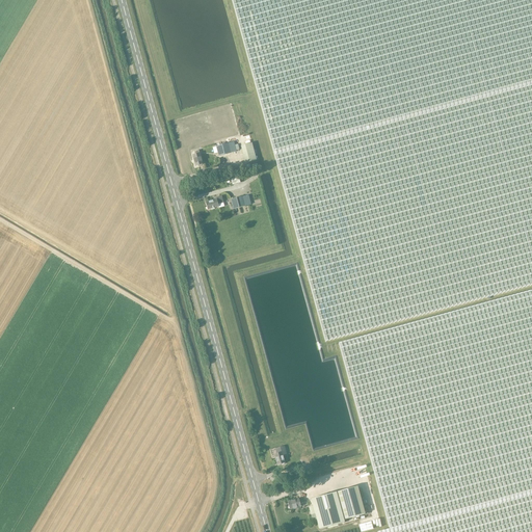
[(531,531),(531,0),(231,0),(302,260),(325,342),(531,285),(531,290),(339,343),(390,529),(378,531),(531,531)]
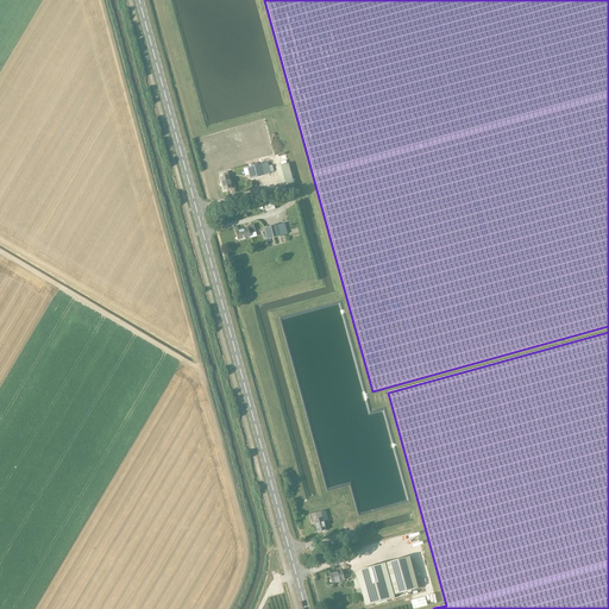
[(261,164),(248,168),(250,179),(264,175),(270,174),(270,173),(274,171),(272,165),(269,167),(268,163),(261,164)]
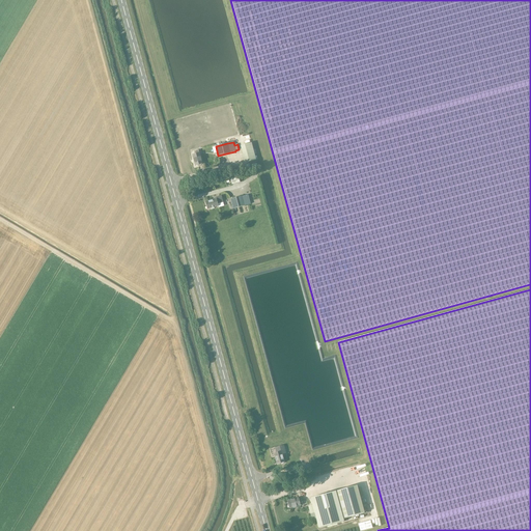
[(245,163),(255,160),(251,143),(241,146),(245,163)]
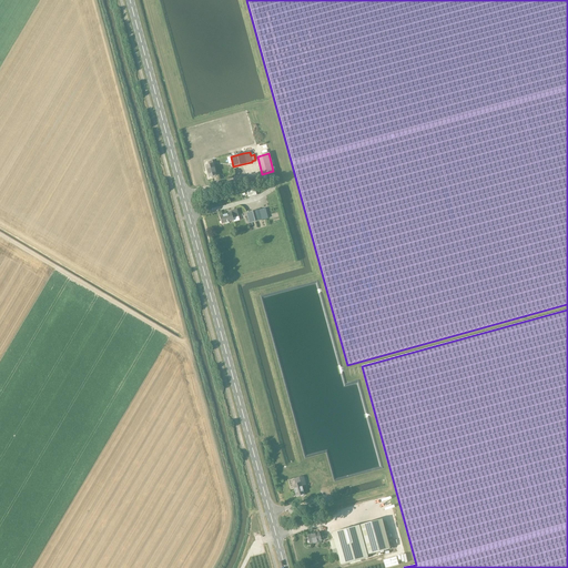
[(209,178),(216,175),(213,164),(212,164),(212,161),(208,162),(209,165),(205,165),(209,178)]
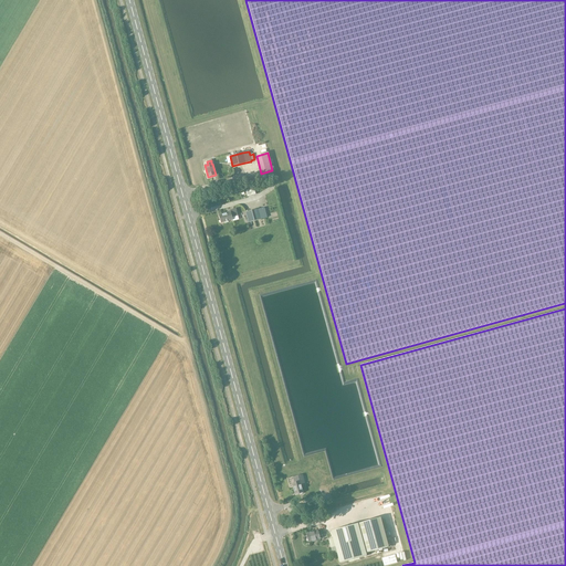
[(248,223),(261,219),(266,218),(264,208),(245,212),(248,223)]
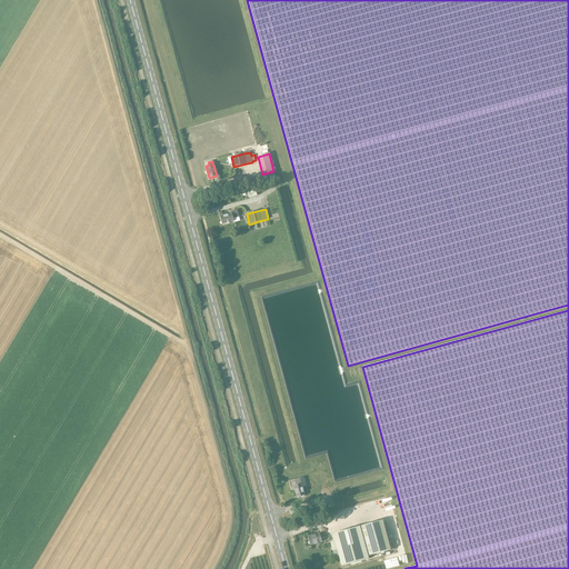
[(231,213),(219,217),(221,225),(233,221),(232,219),(239,217),(238,212),(231,213)]
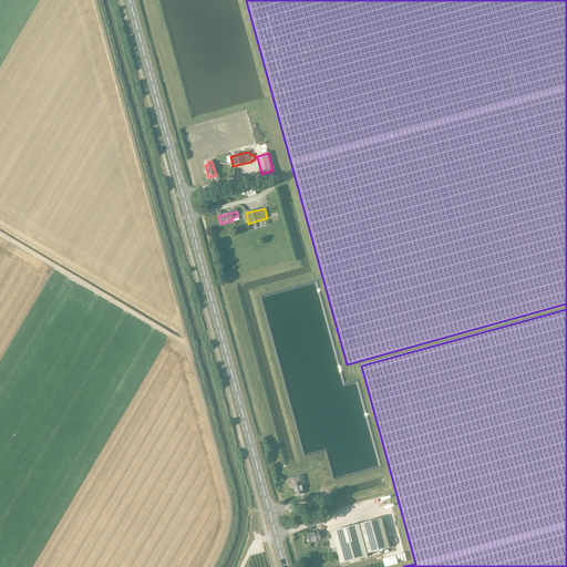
[(303,494),(301,486),(306,485),(302,475),(298,477),(294,478),(295,484),(292,484),(296,496),(303,494)]
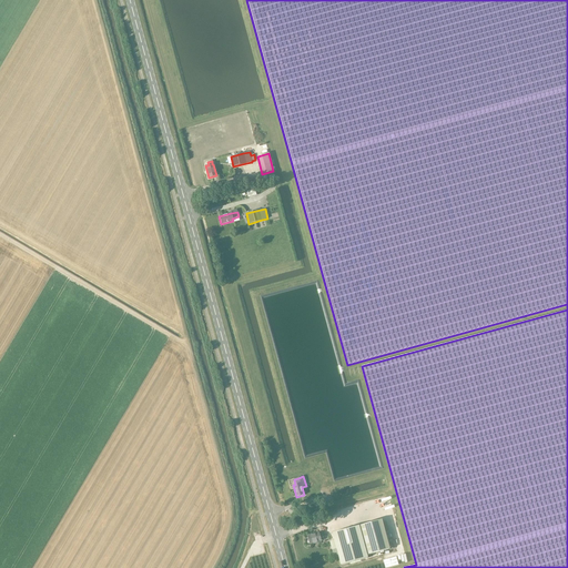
[(382,520),(359,526),(367,556),(376,554),(377,556),(382,555),(382,551),(389,549),(382,520)]
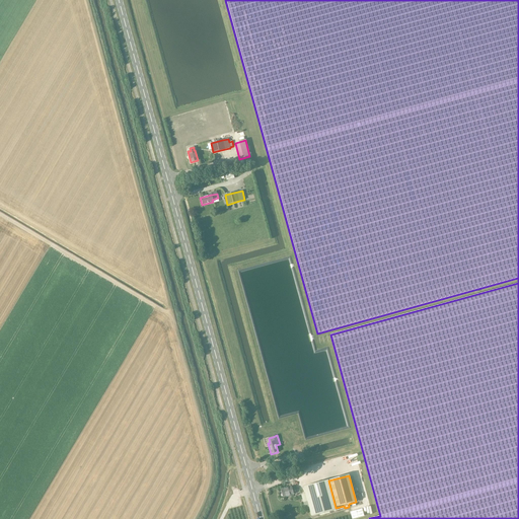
[(336,508),(328,480),(303,488),(305,494),(301,495),(303,503),(307,502),(311,517),(336,510),(336,508)]
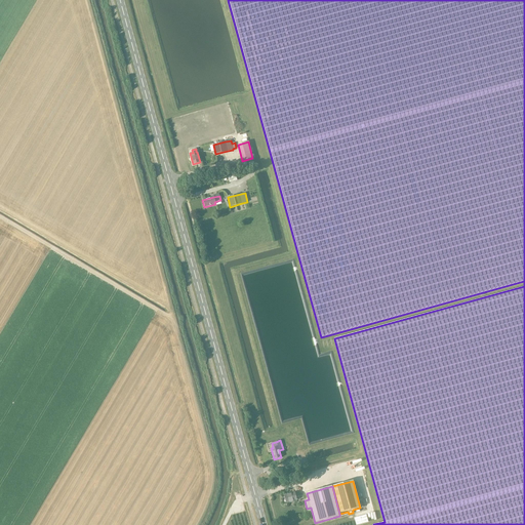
[(283,495),(285,502),(296,499),(295,496),(298,495),(297,492),(294,493),(294,492),(283,495)]
